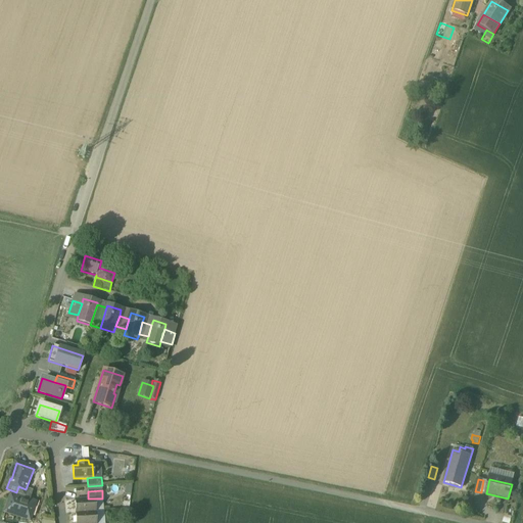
[(36,504),(11,495),(5,512),(30,521),(36,504)]
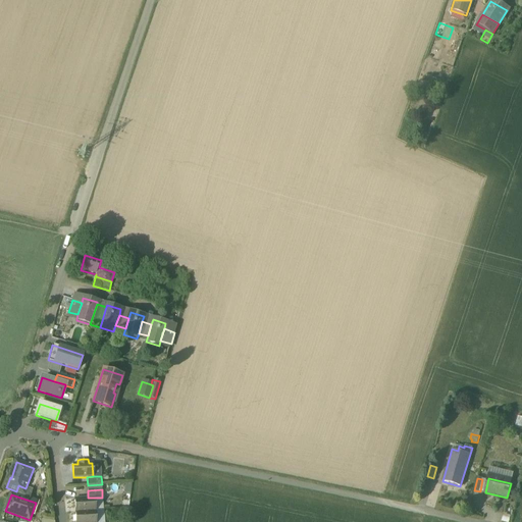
[(88,498),(74,499),(75,512),(95,511),(94,498),(88,498)]
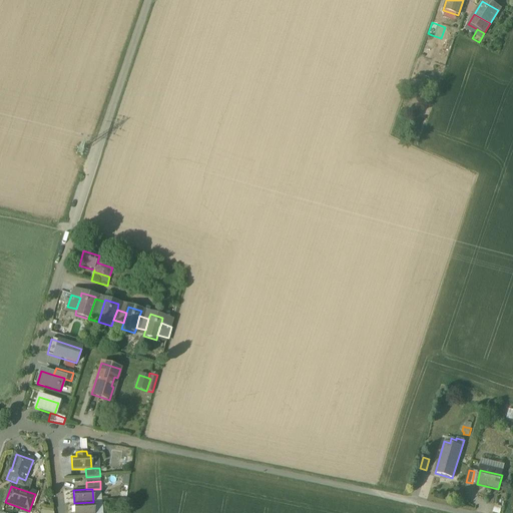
[(93,512),(93,502),(74,503),(74,512),(93,512)]
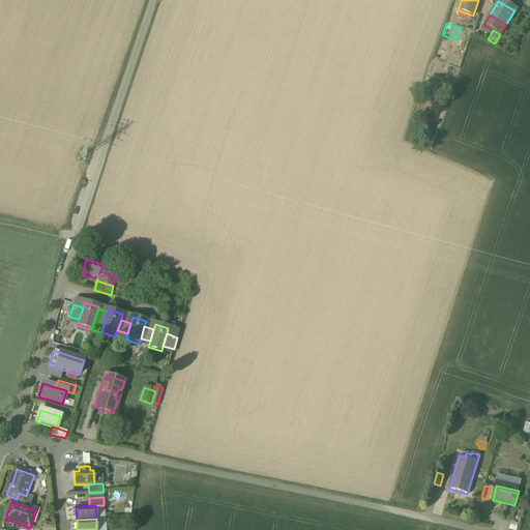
All buildings are outlined.
